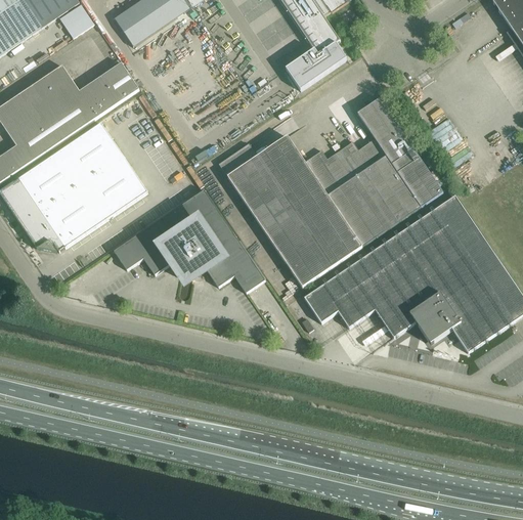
[(0,53),(79,1),(78,0),(0,0),(0,53)]
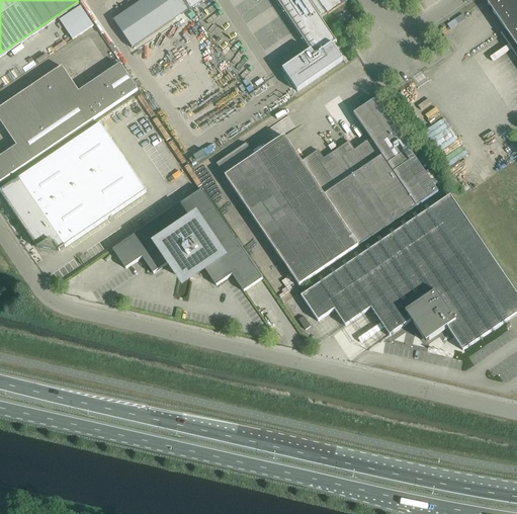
[(137,0),(112,17),(132,45),(187,7),(186,6),(189,4),(190,5),(197,0),(137,0)]
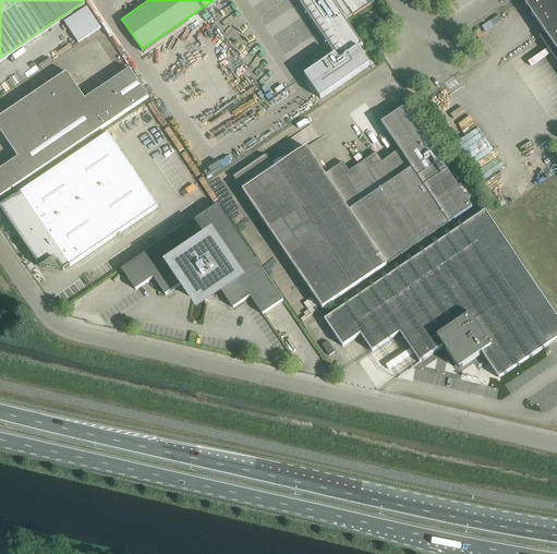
[(362,41),(343,14),(350,10),(352,13),(371,0),(299,0),(334,50),(303,71),(319,95),(368,61),(358,45),(362,41)]
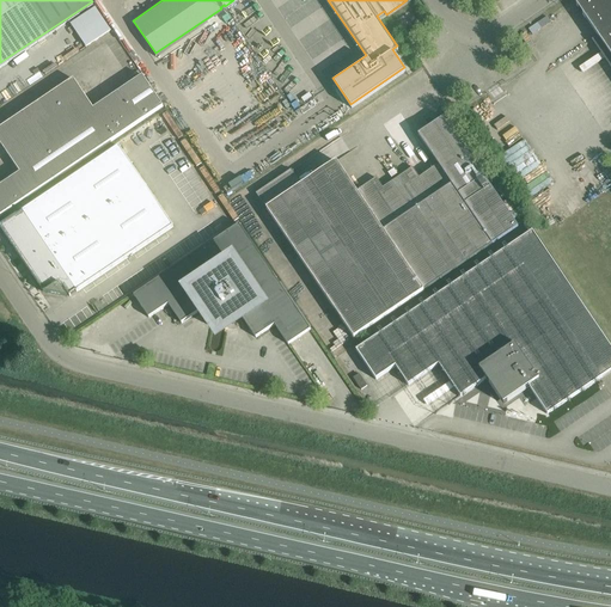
[(576,0),(575,1),(610,54),(610,0),(576,0)]
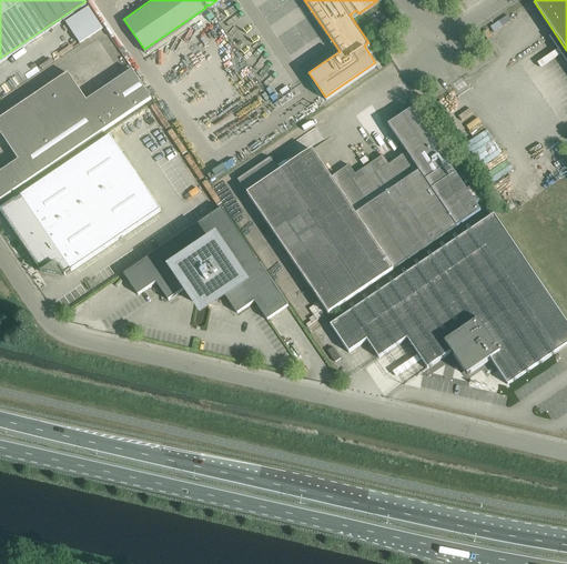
[(64,19),(79,40),(101,24),(87,3),(64,19)]
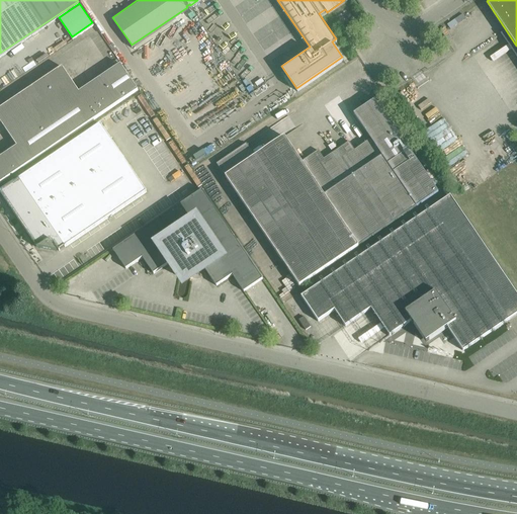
[(0,178),(138,86),(119,61),(78,88),(61,63),(0,103),(0,119),(15,143),(0,153),(0,178)]
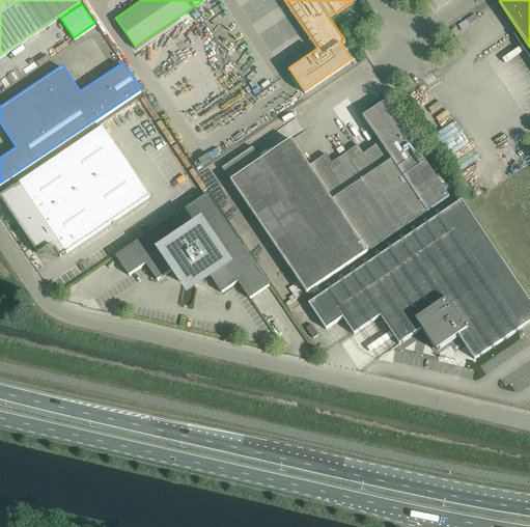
[(429,103),(434,112),(445,107),(441,98),(429,103)]
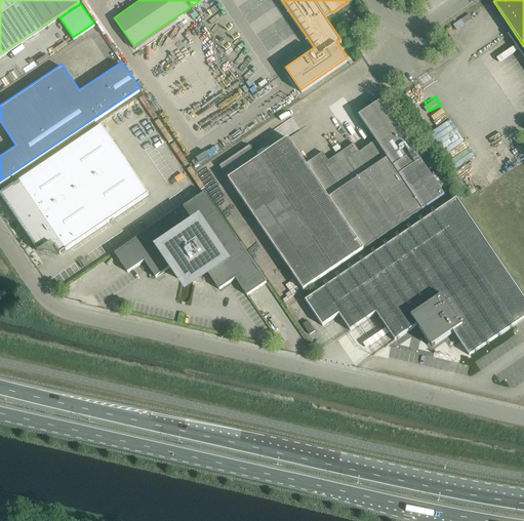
[(357,112),(374,137),(358,149),(353,141),(327,157),(321,149),(305,160),(287,134),(257,155),(248,142),(218,162),(303,286),(443,192),(379,97),(357,112)]
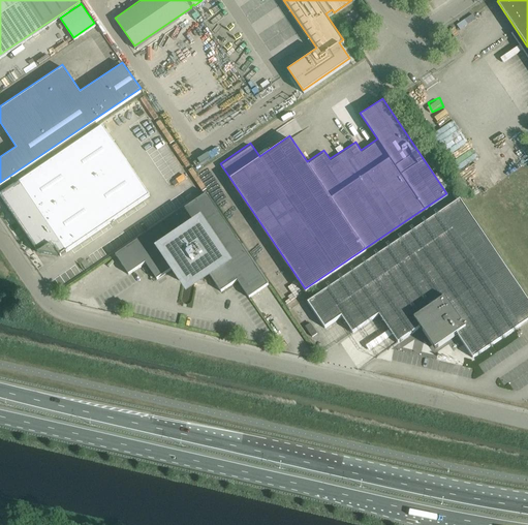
[(59,252),(60,252),(59,251),(64,248),(65,249),(149,192),(101,123),(18,179),(19,180),(13,183),(0,190),(0,194),(36,248),(43,243),(44,245),(37,250),(58,254),(53,246),(54,245),(59,252)]
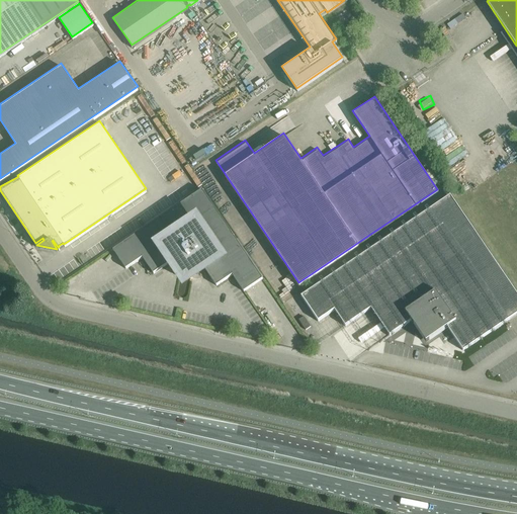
[(331,137),(327,140),(331,148),(336,145),(331,137)]
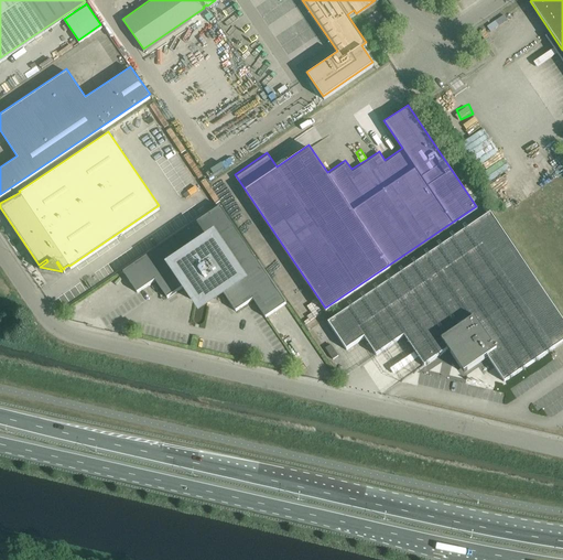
[(534,155),(528,159),(534,172),(541,169),(534,155)]
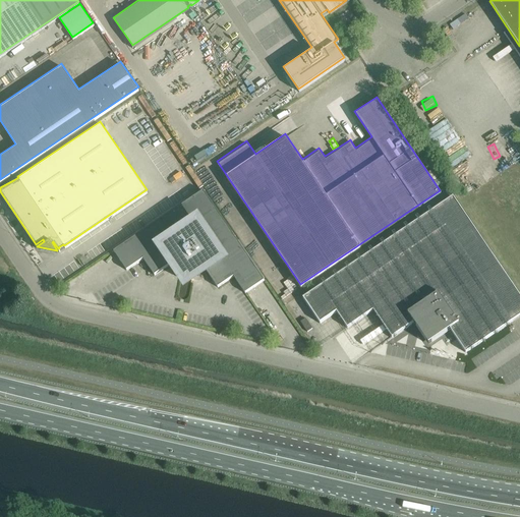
[(113,248),(125,267),(142,255),(154,272),(170,261),(179,274),(179,275),(180,275),(181,274),(182,273),(183,272),(184,272),(186,272),(188,273),(189,274),(190,276),(190,277),(191,277),(206,268),(217,284),(233,273),(244,290),(263,277),(203,187),(113,248)]
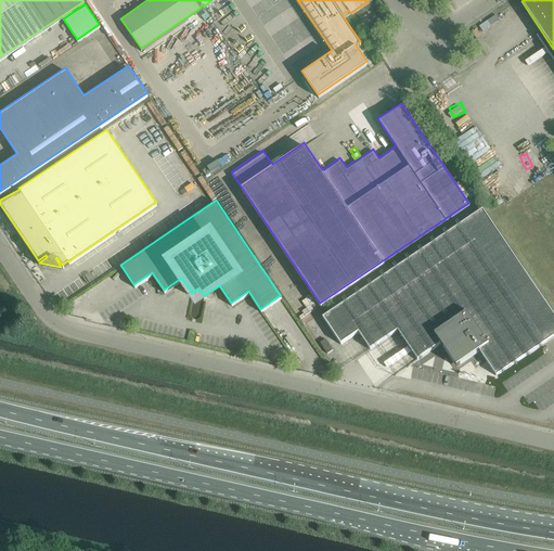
[(369,346),(397,328),(416,356),(439,341),(455,363),(479,348),(495,372),(553,332),(553,314),(480,206),(321,314),(339,341),(357,329),(369,346)]
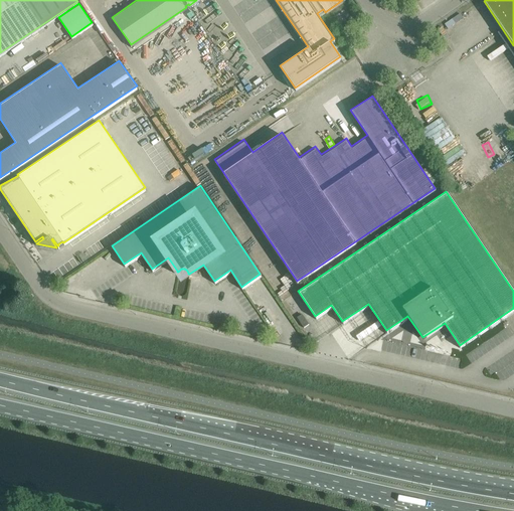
All buildings are outlined.
